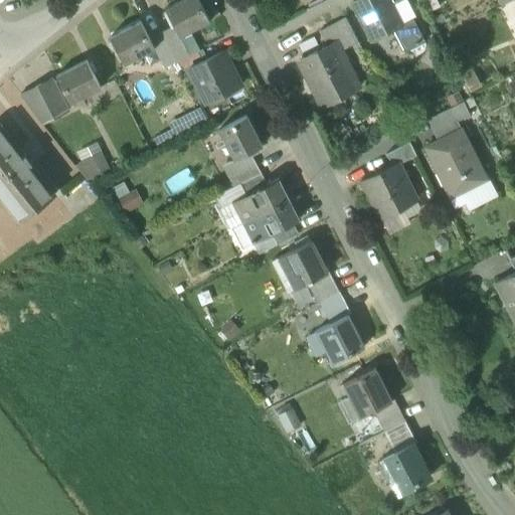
[(198,0),(183,0),(165,9),(174,27),(179,37),(187,34),(209,21),(198,0)]
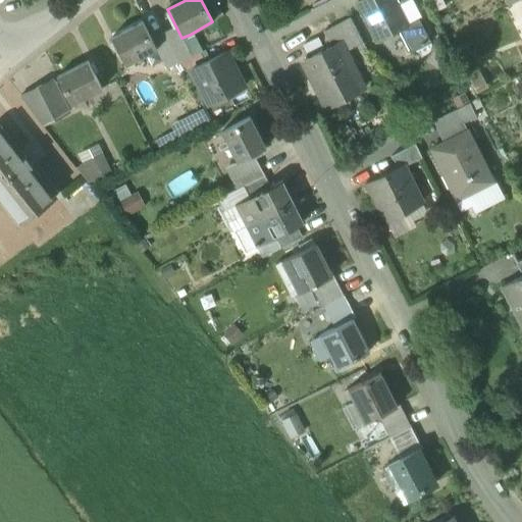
[(201,0),(212,21),(225,16),(223,10),(216,0),(201,0)]
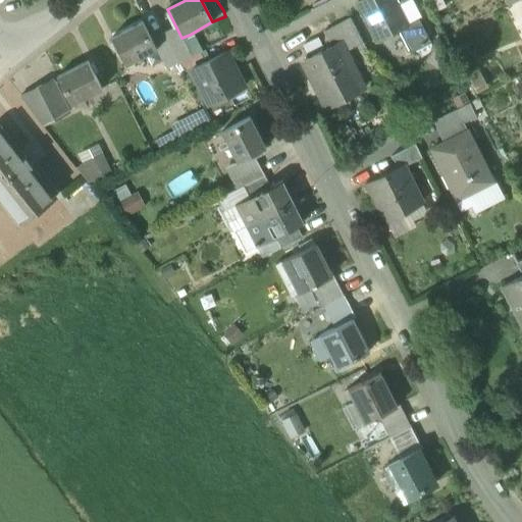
[(364,0),(356,5),(374,42),(397,31),(409,54),(428,44),(416,19),(407,24),(398,5),(406,0),(364,0)]
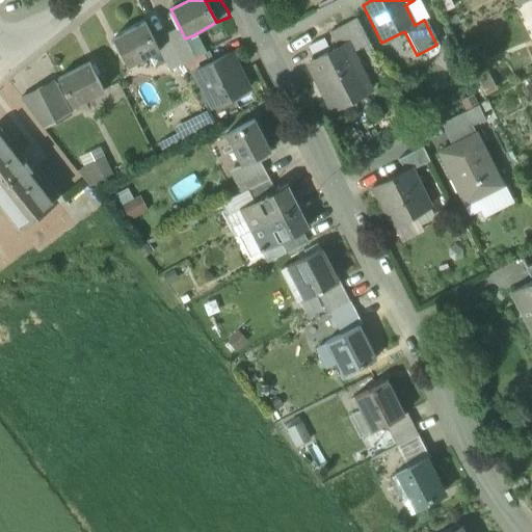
[(356,18),(329,32),(338,48),(346,44),(350,52),(370,43),(356,18)]
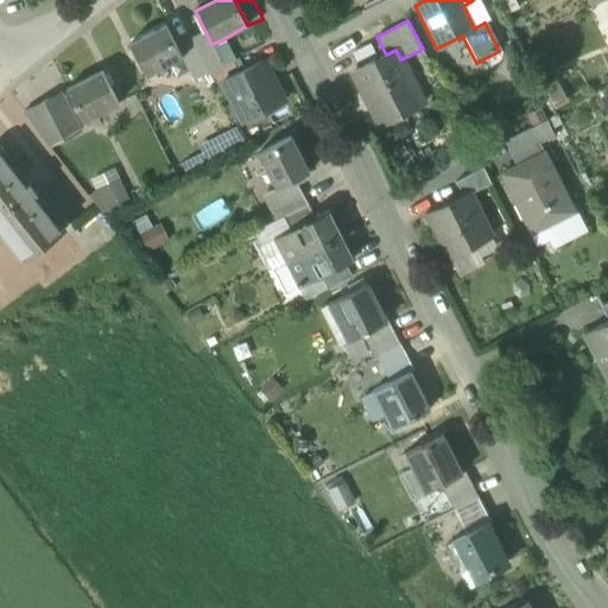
[(165,26),(130,44),(146,76),(182,58),(176,46),(165,26)]
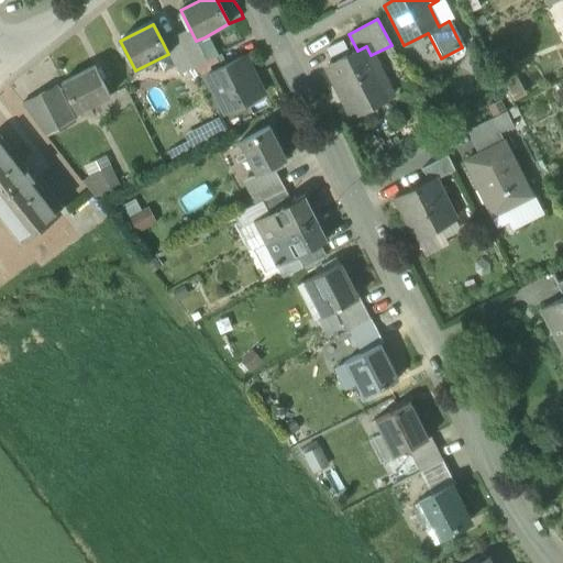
[(190,30),(177,36),(194,68),(207,62),(196,41),(190,30)]
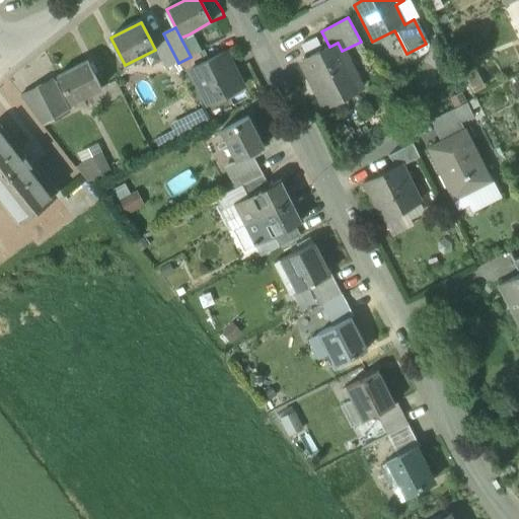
[(163,33),(150,40),(155,50),(165,70),(178,63),(163,33)]
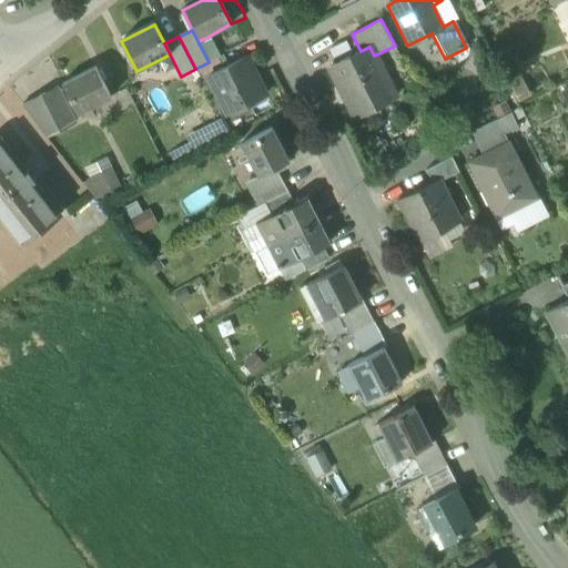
[(217,59),(206,38),(198,41),(209,62),(217,59)]
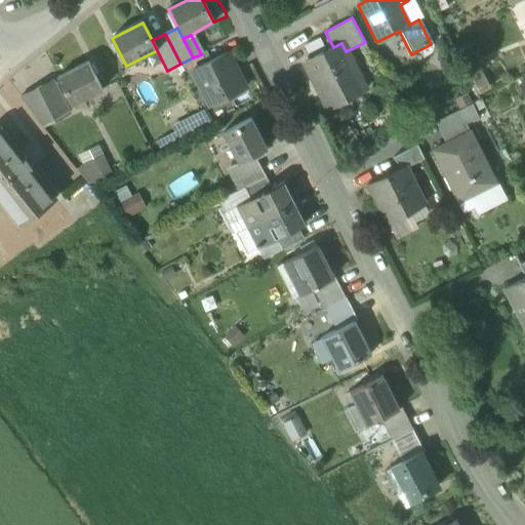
[(333,47),(304,62),(327,109),(328,108),(325,104),(362,84),(364,89),(365,89),(346,51),(341,43),(333,47)]
